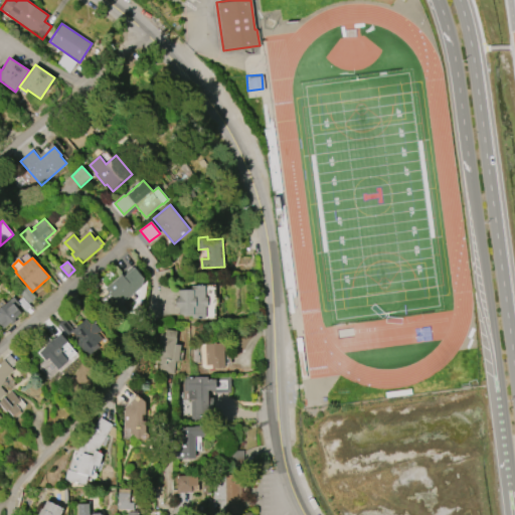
[(133,267),(143,279),(142,287),(137,291),(132,296),(138,304),(117,321),(107,309),(108,308),(101,300),(109,293),(106,290),(133,267)]
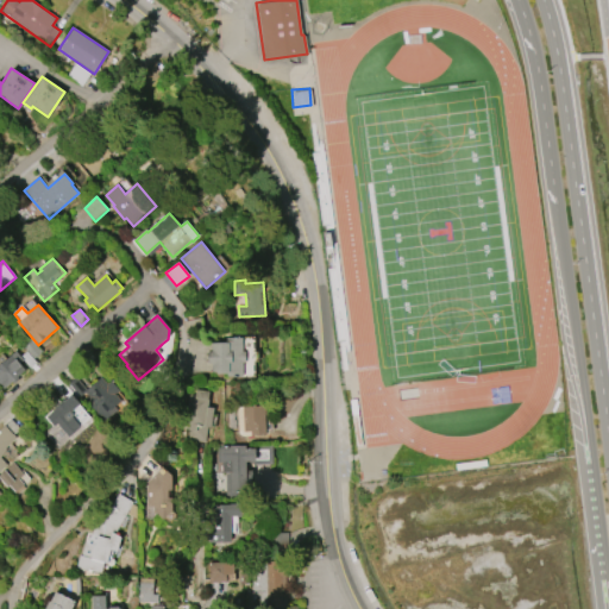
[(255,337),(256,377),(234,378),(234,376),(227,377),(227,374),(215,374),(215,372),(212,372),(212,363),(208,363),(208,352),(211,352),(211,343),(215,343),(215,340),(226,340),(226,338),(233,337),(255,337)]
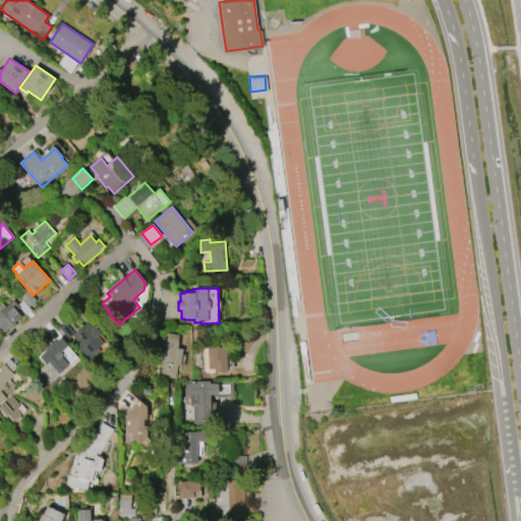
[(26,292),(35,302),(29,306),(32,310),(26,314),(20,307),(17,310),(22,316),(3,334),(0,330),(0,304),(2,303),(6,307),(14,300),(19,305),(24,301),(20,297),(26,292)]
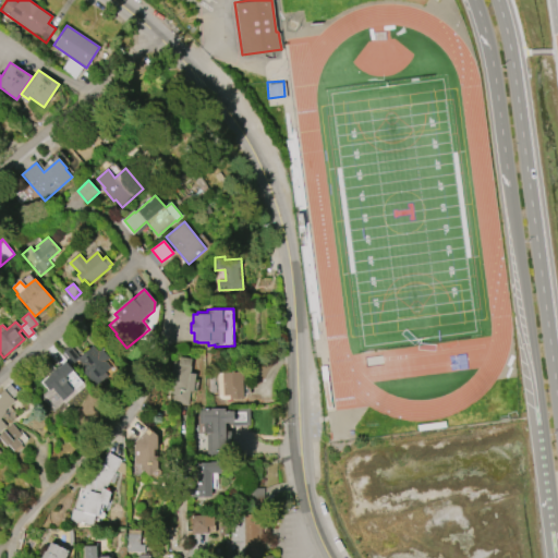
[(102,349),(110,358),(106,361),(111,367),(107,372),(109,375),(96,387),(81,370),(84,367),(77,360),(73,364),(62,352),(70,346),(81,356),(93,346),(99,352),(102,349)]
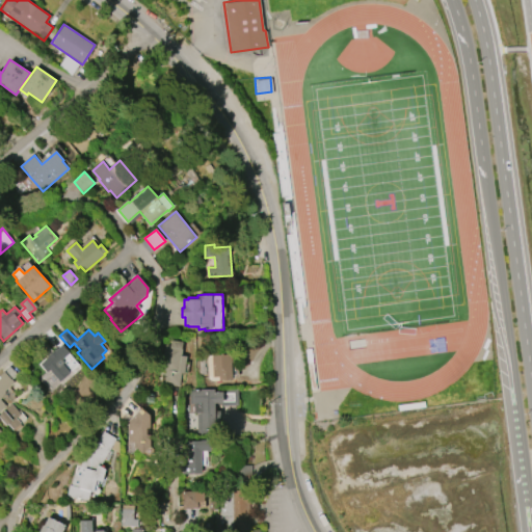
[(180,387),(164,384),(166,372),(161,371),(165,343),(171,344),(171,340),(183,342),(181,355),(187,356),(185,373),(182,373),(180,387)]
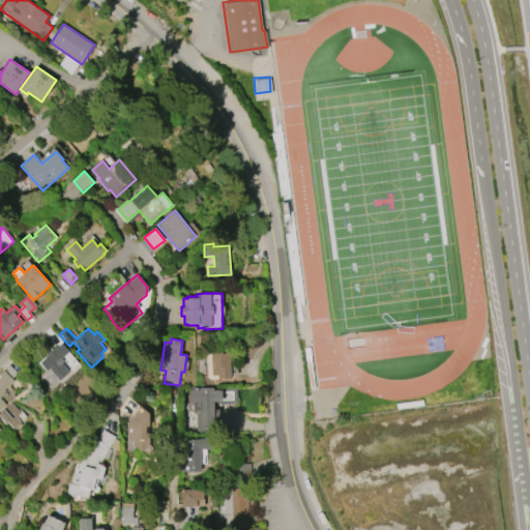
[(40,363),(63,346),(68,352),(62,358),(64,361),(63,362),(70,371),(59,380),(50,367),(46,371),(40,363)]
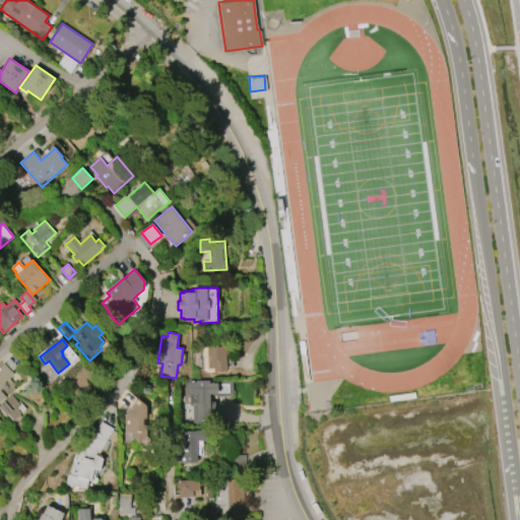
[(225,346),(226,371),(204,372),(203,347),(225,346)]
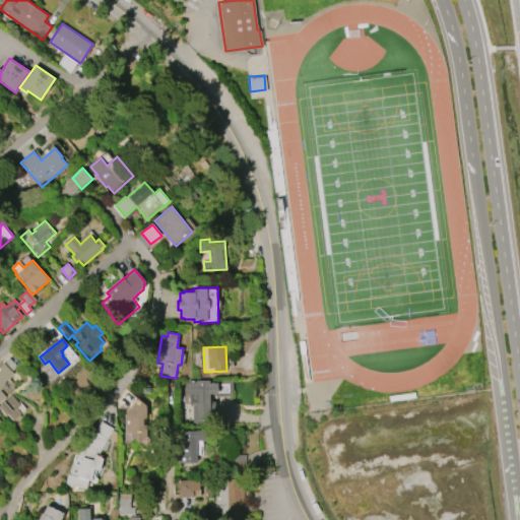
[(0,367),(10,358),(17,366),(12,371),(14,374),(5,383),(6,384),(0,390),(6,396),(0,401),(0,367)]
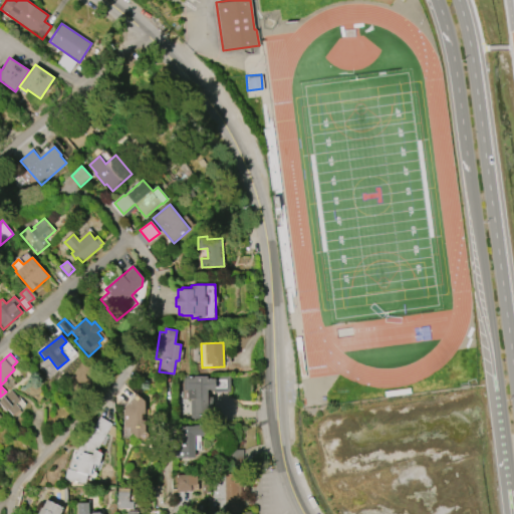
[(230,375),(231,392),(208,393),(209,419),(192,419),(191,400),(188,400),(188,390),(187,390),(186,376),(230,375)]
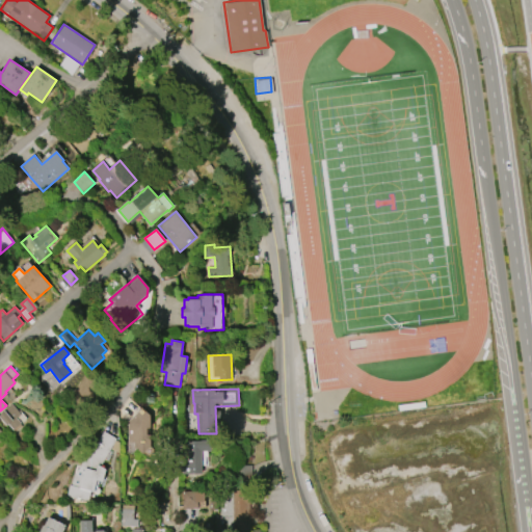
[(0,415),(12,404),(21,415),(17,418),(21,424),(14,430),(8,425),(7,426),(0,417),(0,415)]
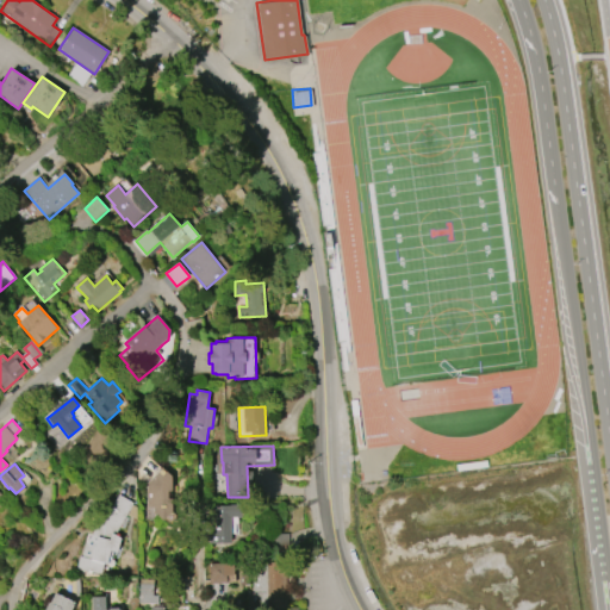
[(148,508),(147,480),(150,480),(163,470),(173,477),(173,512),(165,521),(156,514),(154,508),(148,508)]
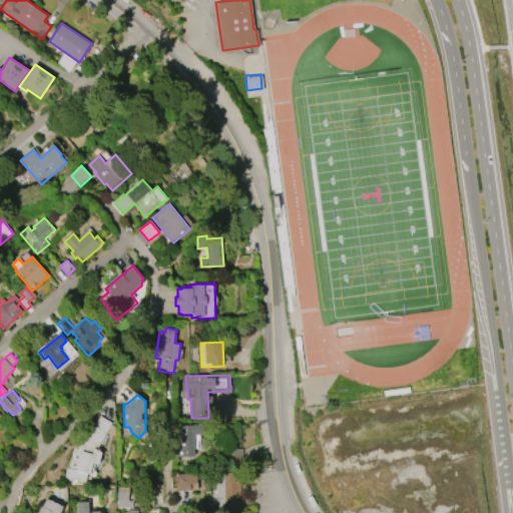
[(76,452),(79,439),(85,440),(99,416),(111,423),(96,450),(100,453),(97,465),(92,463),(89,474),(87,473),(84,482),(75,480),(74,481),(63,478),(66,467),(68,468),(72,455),(78,457),(79,453),(76,452)]
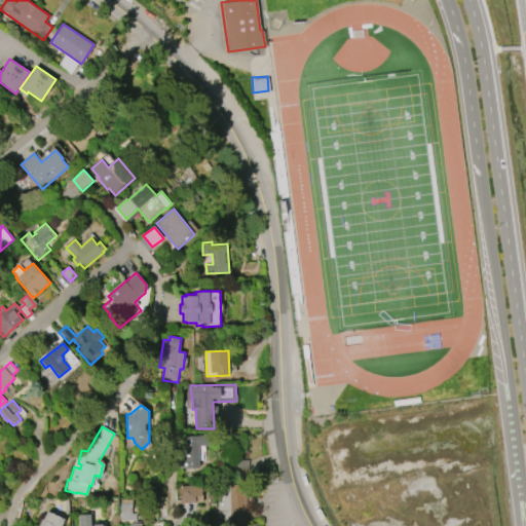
[(180,468),(180,459),(185,459),(185,437),(208,436),(209,446),(199,446),(199,468),(180,468)]
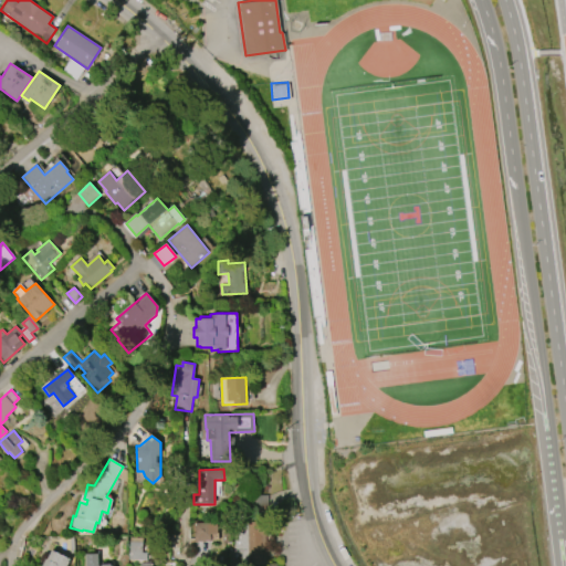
[(195,542),(195,523),(217,522),(217,533),(210,534),(211,542),(195,542)]
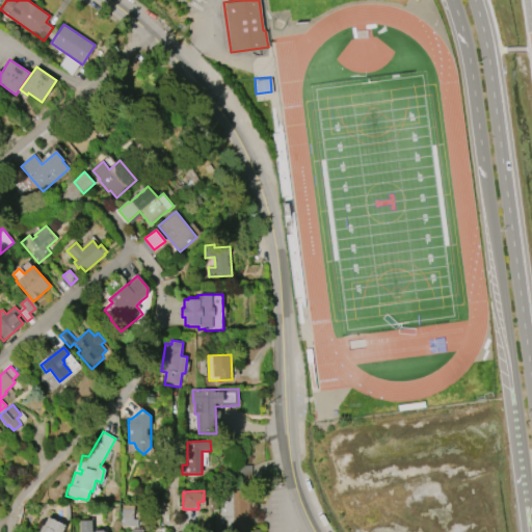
[(250,490),(250,530),(234,530),(233,490),(250,490)]
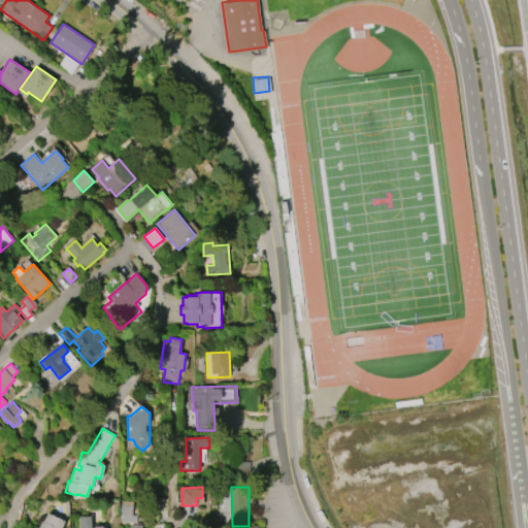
[(137,523),(120,522),(121,501),(133,501),(132,515),(138,516),(137,523)]
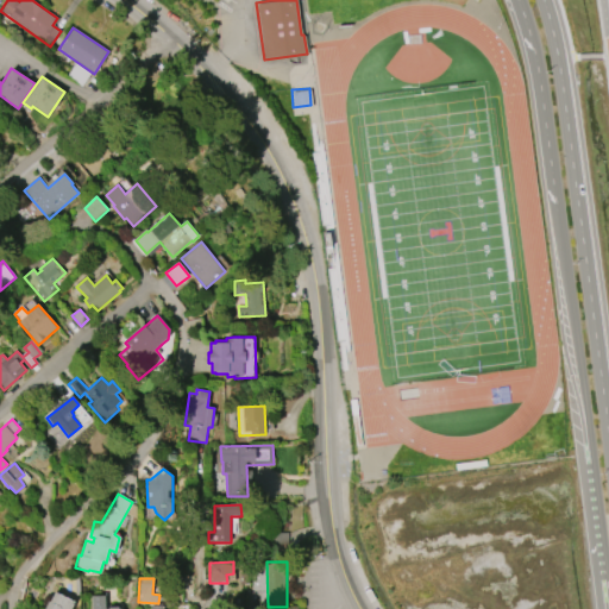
[(44,608),(49,601),(50,602),(56,592),(75,603),(71,608),(44,608)]
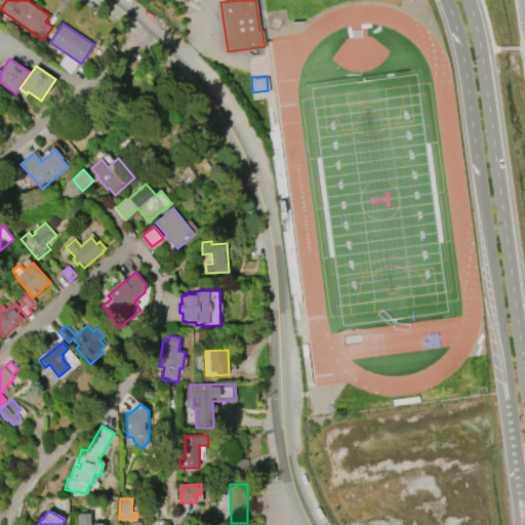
[(79,524),(79,514),(91,514),(91,524),(79,524)]
